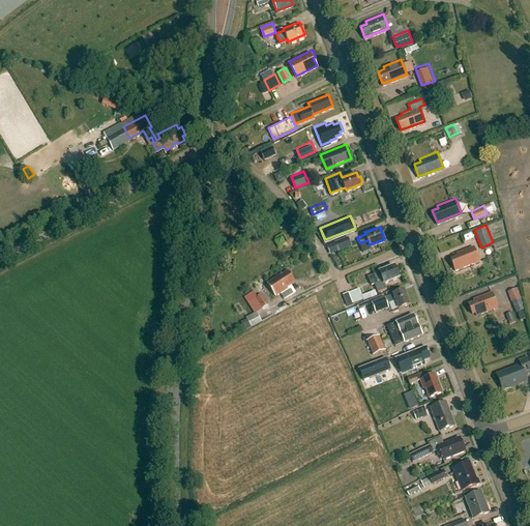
[(337,249),(352,243),(348,234),(334,239),(337,249)]
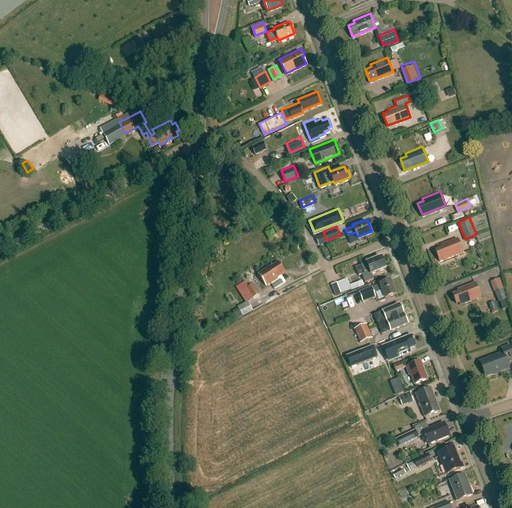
[(457,236),(437,244),(438,246),(435,247),(439,256),(440,259),(443,258),(463,250),(457,236)]
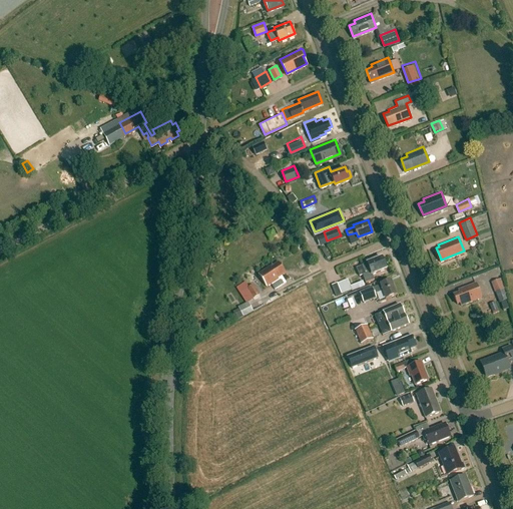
[(386,267),(381,255),(367,260),(367,261),(361,263),(362,264),(356,266),(360,274),(362,273),(365,280),(373,277),(372,272),(386,267)]
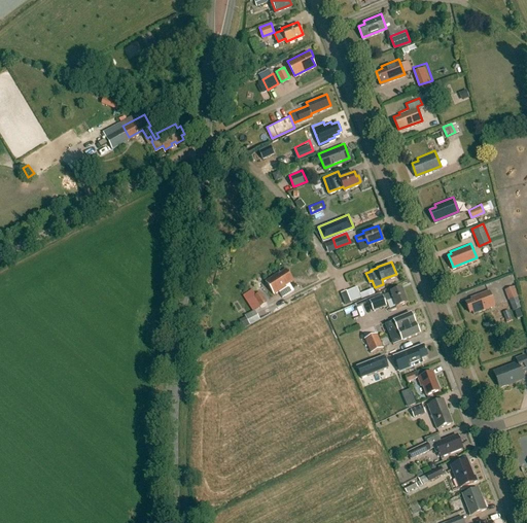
[(279,269),(265,279),(273,292),(286,284),(285,282),(292,278),(285,267),(280,270),(279,269)]
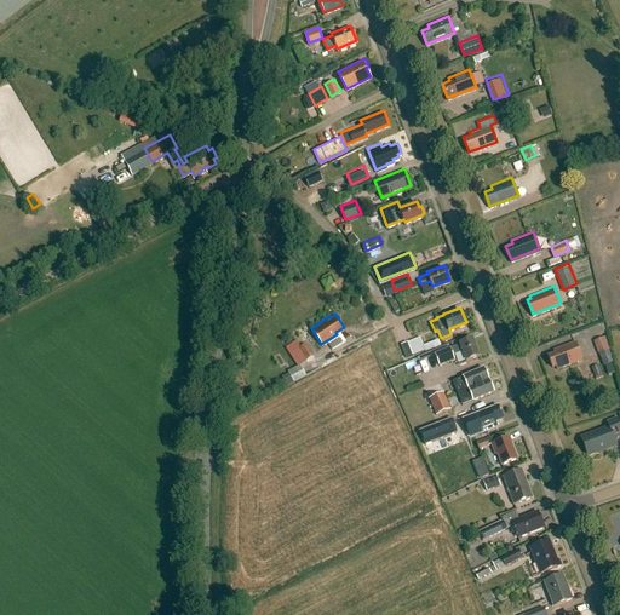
[(401,342),(405,350),(406,355),(413,352),(415,351),(425,348),(420,334),(401,342)]
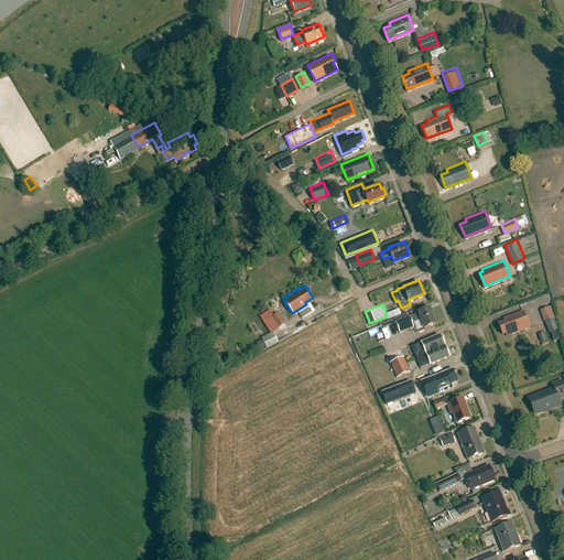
[(540,308),(544,320),(554,315),(551,304),(540,308)]
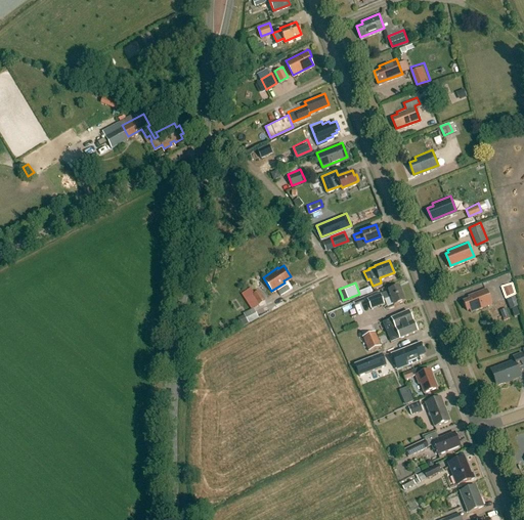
[(401,292),(398,284),(388,288),(388,289),(380,291),(366,296),(370,306),(384,301),(382,297),(390,295),(393,302),(404,299),(403,297),(404,297),(402,292),(401,292)]
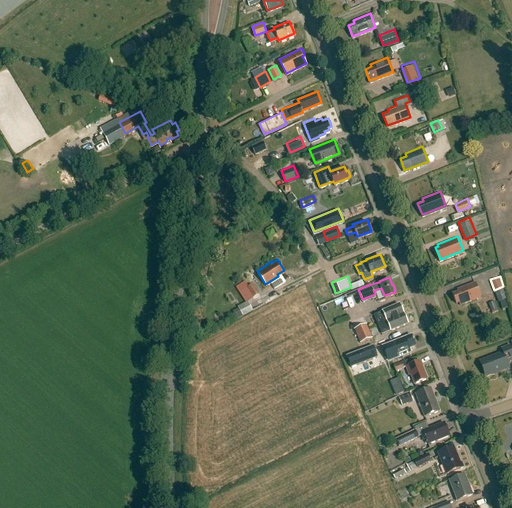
[(259,291),(253,281),(247,285),(253,295),(259,291)]
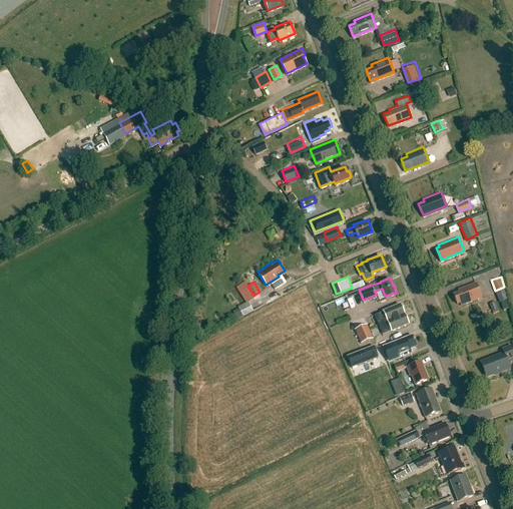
[(454,293),(456,297),(457,302),(460,300),(461,303),(481,295),(476,282),(456,289),(457,291),(454,293)]
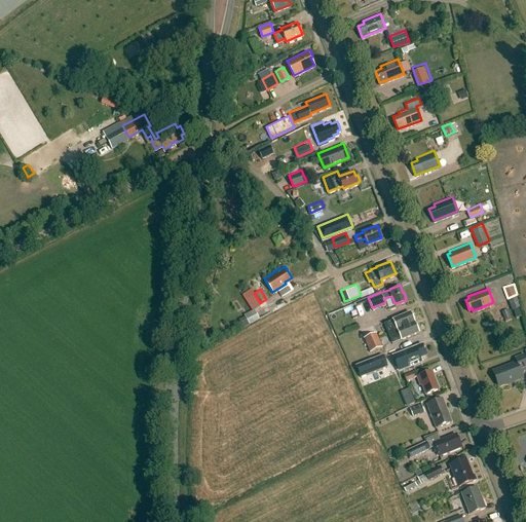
[(521,304),(517,294),(508,298),(512,308),(521,304)]
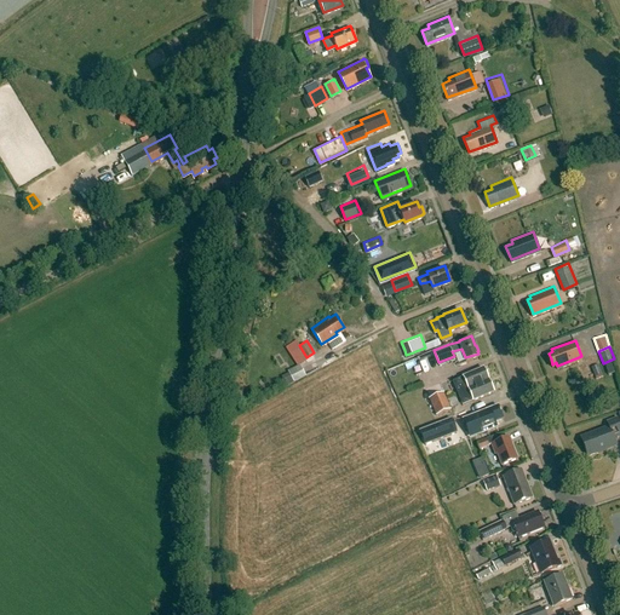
[(286,381),(306,373),(302,362),(281,371),(286,381)]
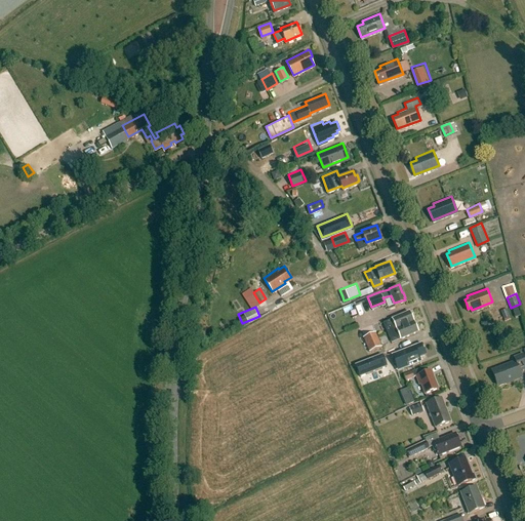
[(409,309),(382,320),(387,330),(413,319),(409,309)]
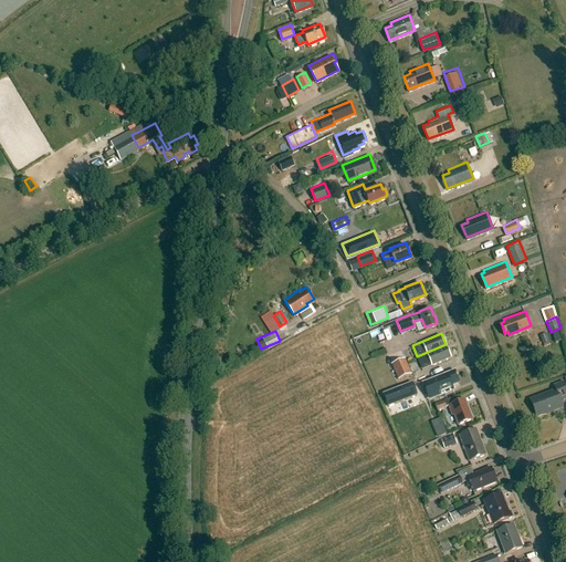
[(446,344),(417,356),(421,366),(450,354),(446,344)]
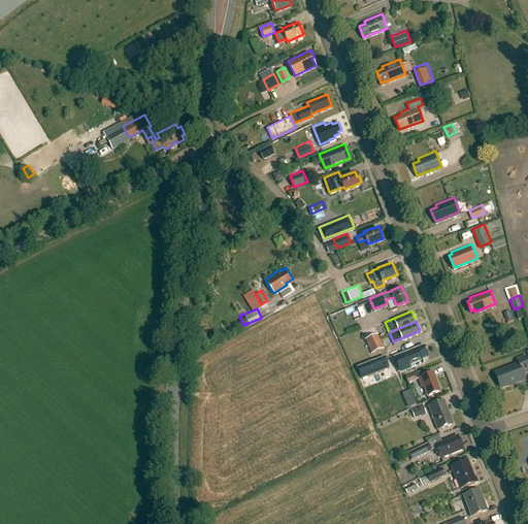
[(365,337),(371,352),(385,347),(378,332),(365,337)]
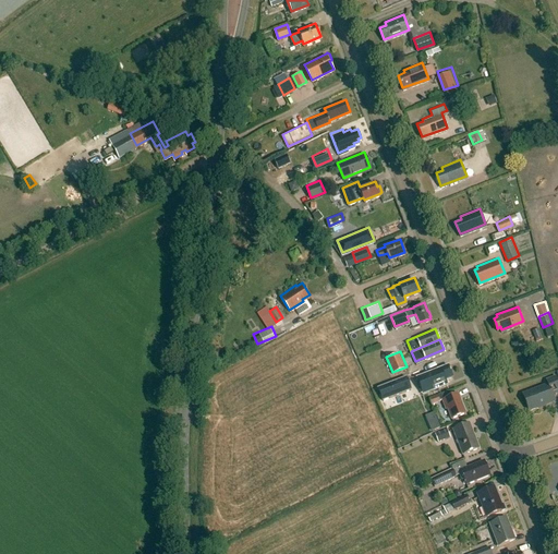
[(452,374),(448,362),(431,369),(433,373),(426,376),(428,384),(436,382),(437,383),(446,380),(445,377),(452,374)]
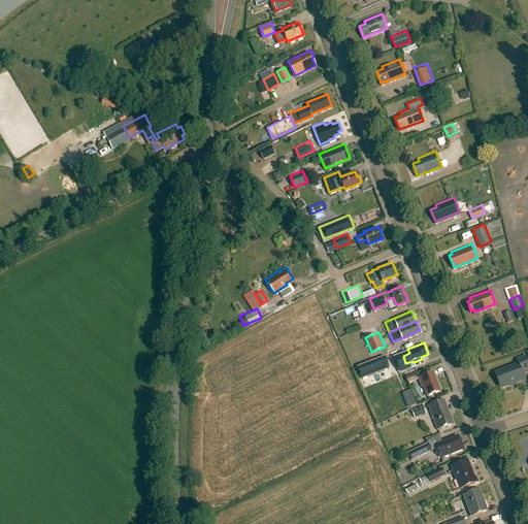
[(519,361),(494,370),(500,386),(525,377),(523,370),(527,367),(527,359),(526,353),(517,356),(519,361)]
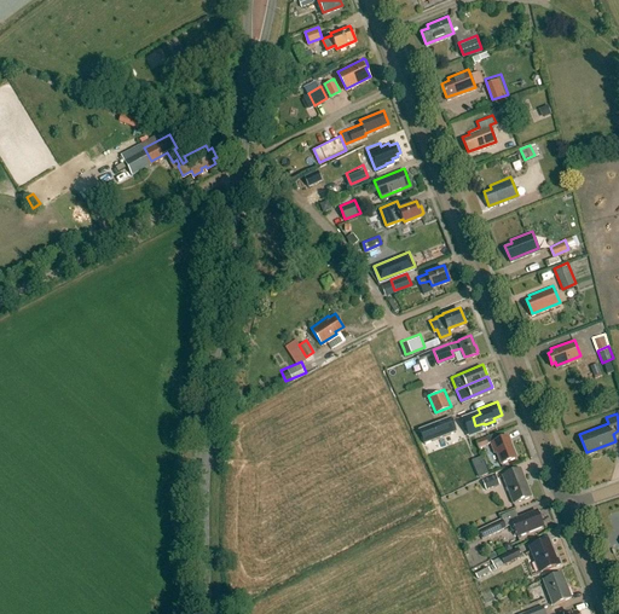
[(456,428),(450,415),(418,427),(424,440),(456,428)]
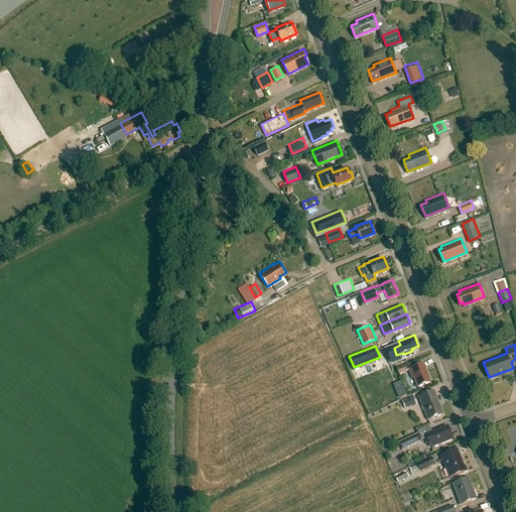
[(423,361),(408,367),(412,375),(414,375),(417,384),(430,379),(423,361)]
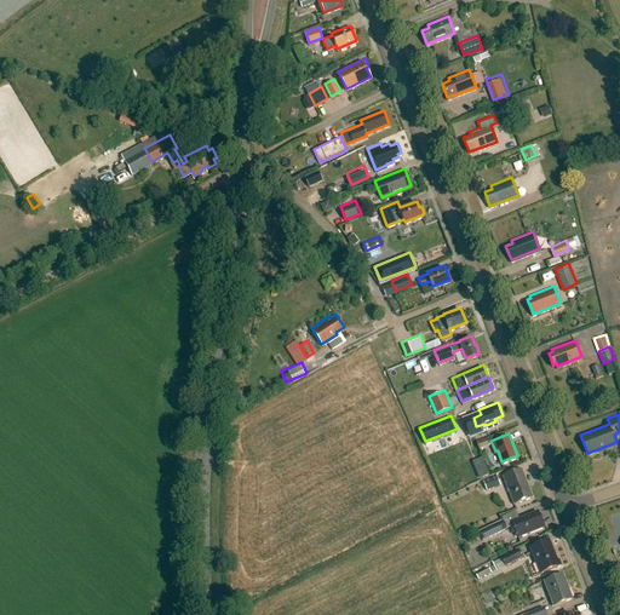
[(480,447),(489,443),(487,436),(477,440),(480,447)]
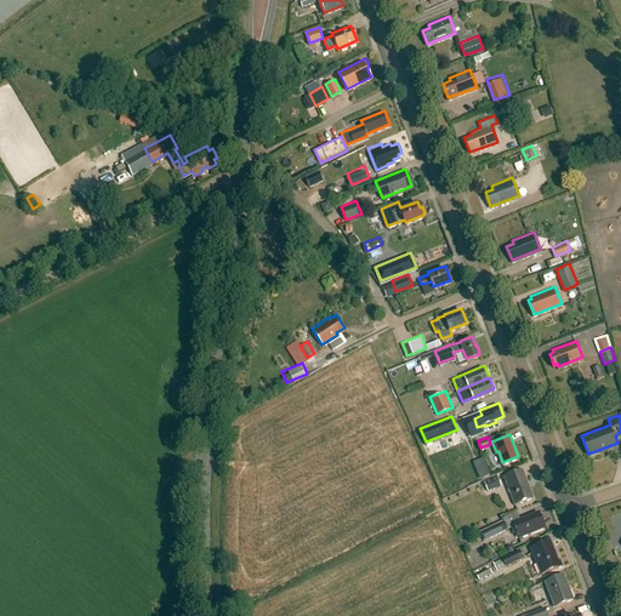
[(522,467),(503,474),(514,502),(534,495),(522,467)]
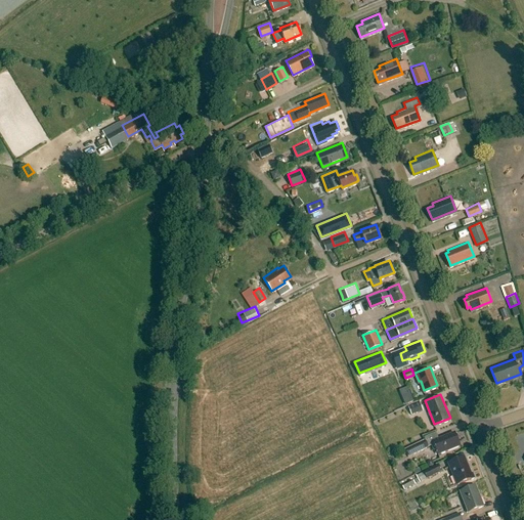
[(411,413),(423,408),(420,400),(408,404),(411,413)]
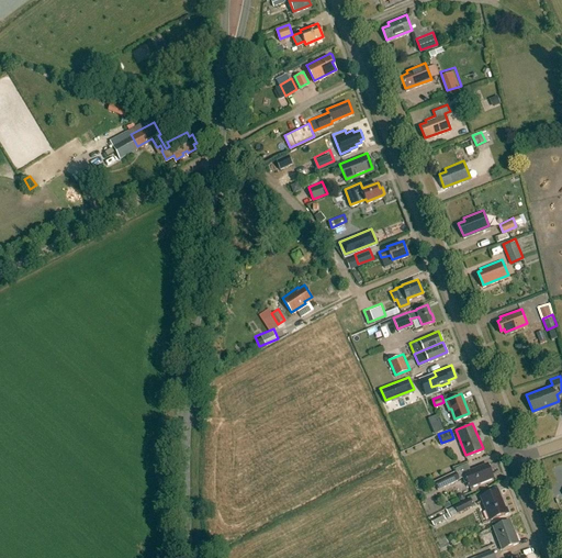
[(487,461),(463,471),(469,486),(493,476),(487,461)]
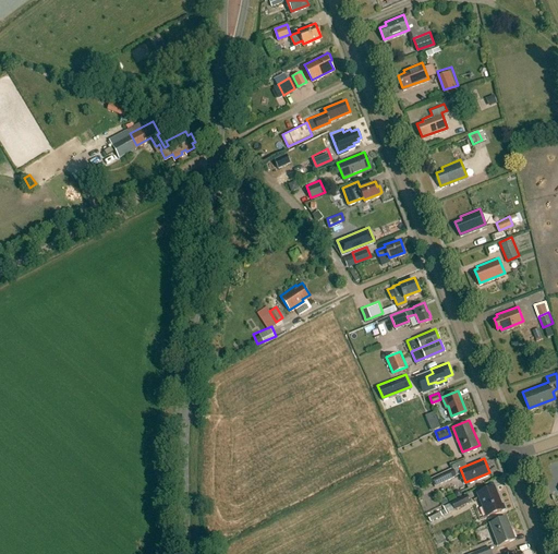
[(432,477),(436,483),(455,474),(451,467),(432,477)]
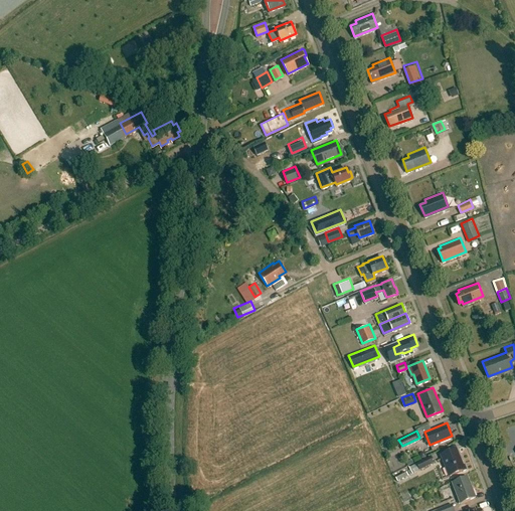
[(456,447),(440,453),(449,474),(462,469),(463,469),(466,468),(464,463),(463,463),(456,447)]
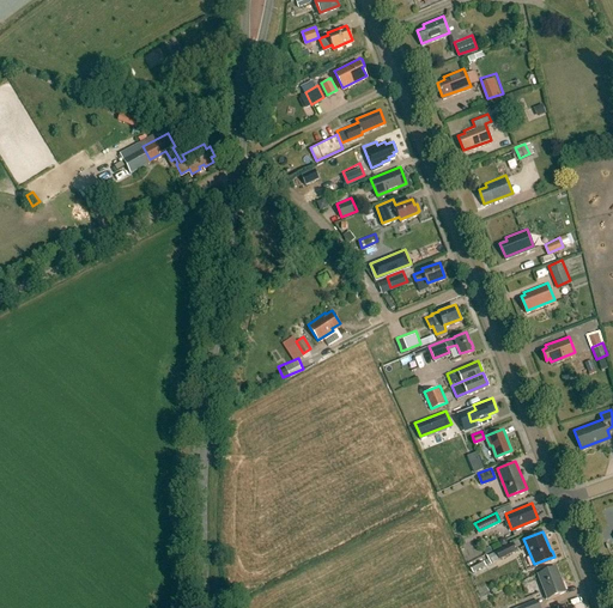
[(492,561),(517,548),(513,540),(495,549),(496,549),(489,554),(492,561)]
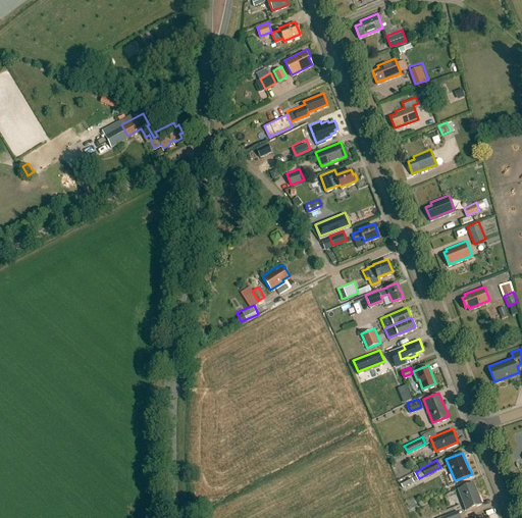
[(473,481),(458,487),(466,509),(482,502),(473,481)]
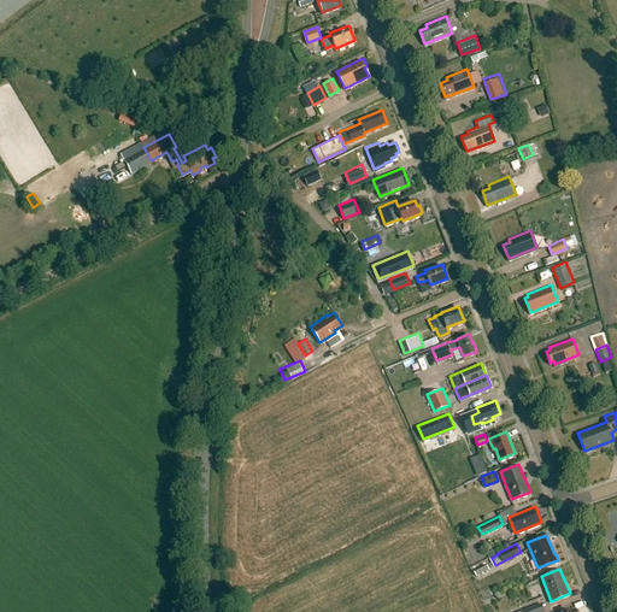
[(541,601),(517,611),(541,611),(545,611),(541,601)]
